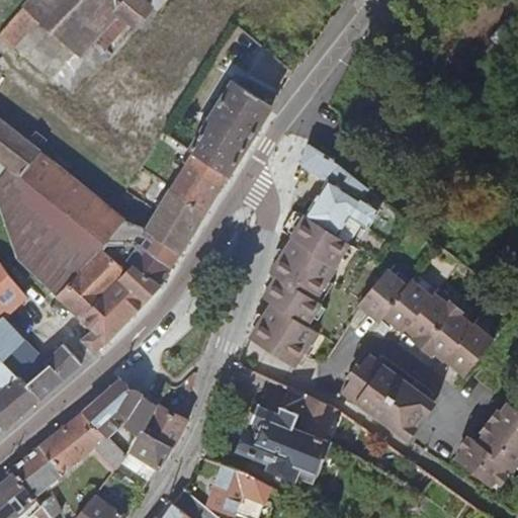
[(134,24),(151,5),(145,0),(26,0),(0,29),(0,36),(13,49),(40,18),(80,55),(90,44),(119,11),(134,24)]
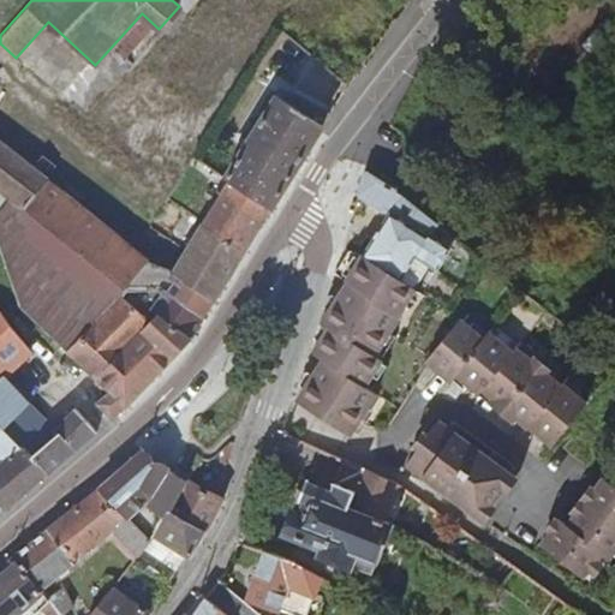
[(186,13),(197,0),(172,0),(179,6),(186,13)]
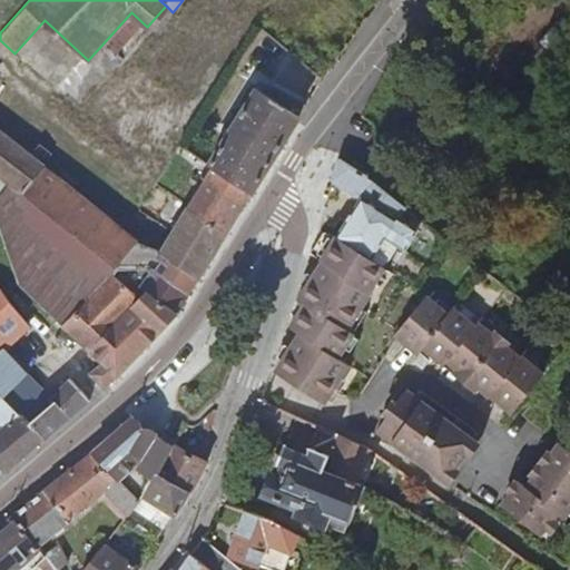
[(131,12),(99,48),(118,62),(147,27),(131,12)]
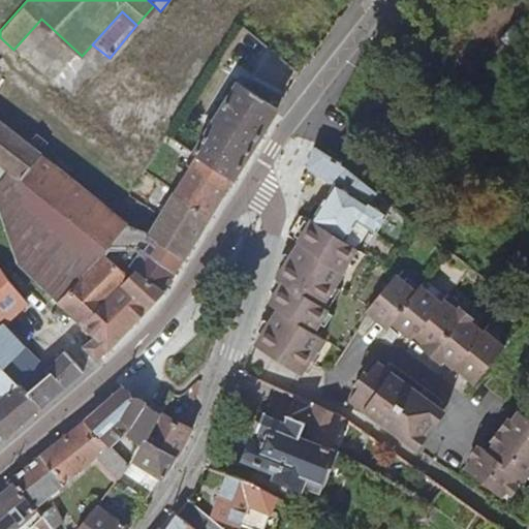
[(235,179),(279,109),(262,99),(239,84),(194,152),(199,155),(235,179)]
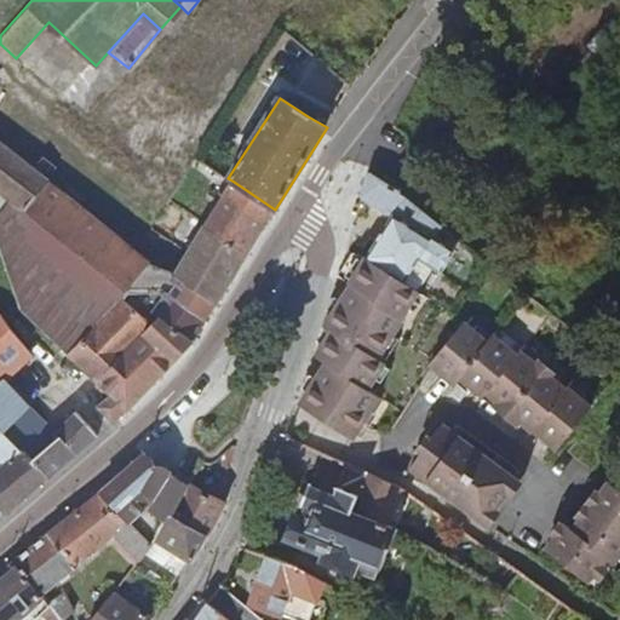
[(125,292),(149,265),(0,143),(0,190),(13,202),(9,208),(121,296),(125,292)]
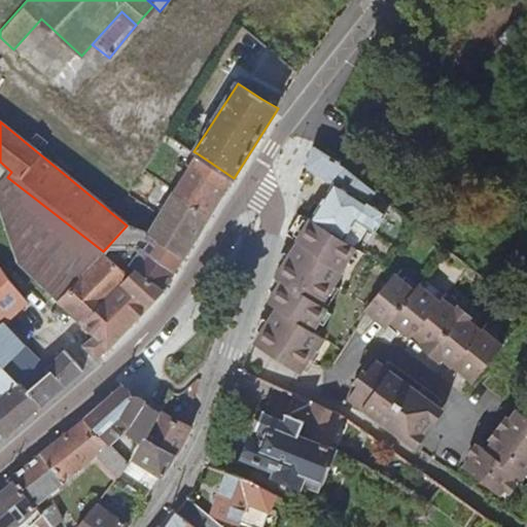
[(314,149),(310,164),(337,184),(314,217),(353,243),(366,226),(373,232),(386,212),(371,200),(376,192),(316,146),(314,149)]
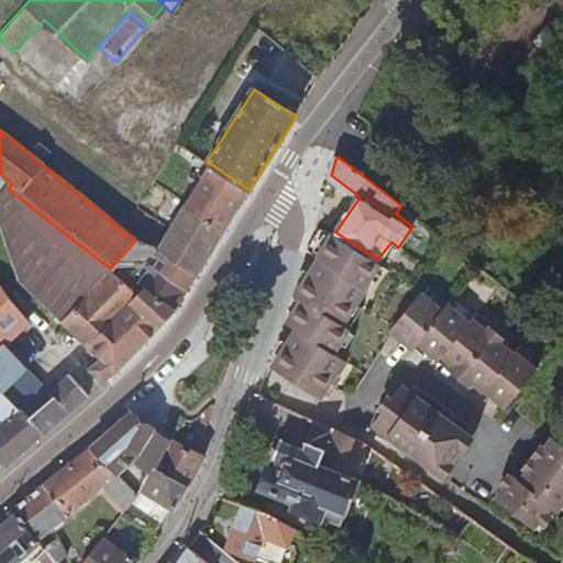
[(225,231),(250,190),(212,165),(202,179),(194,174),(188,181),(198,188),(187,206),(225,231)]
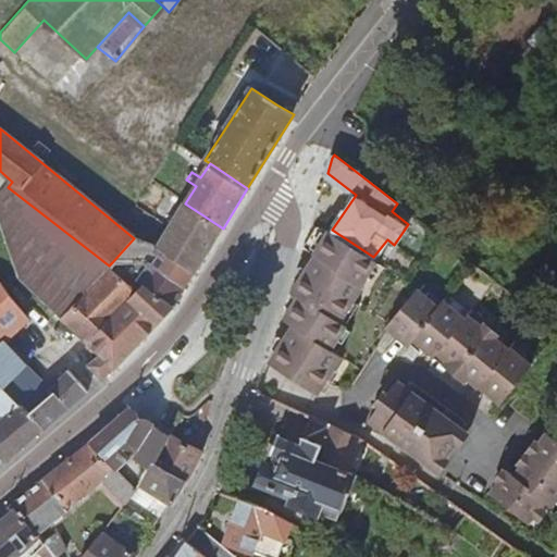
[(12,182),(0,171),(0,188),(4,184),(8,187),(12,182)]
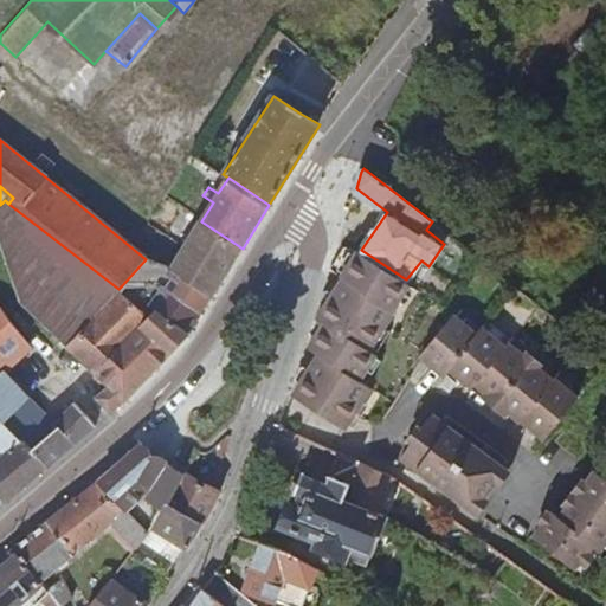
[(0,205),(0,247),(2,253),(18,300),(65,345),(116,291),(118,289),(8,204),(5,200),(0,205)]
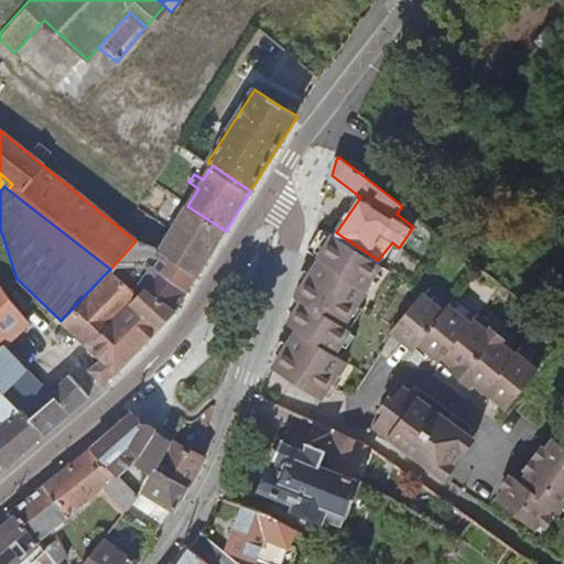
[(197,275),(226,231),(187,206),(182,203),(173,217),(177,220),(159,250),(197,275)]
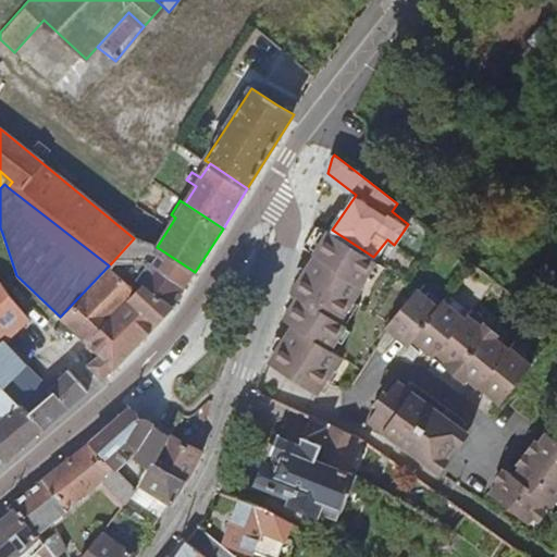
[(269,358),(269,359),(324,381),(333,387),(353,387),(361,372),(379,348),(375,346),(383,333),(392,323),(393,322),(380,312),(384,306),(382,305),(401,276),(373,257),(332,230),(326,226),(320,224),(307,244),(318,252),(294,289),(299,294),(285,316),(293,321),(269,358)]
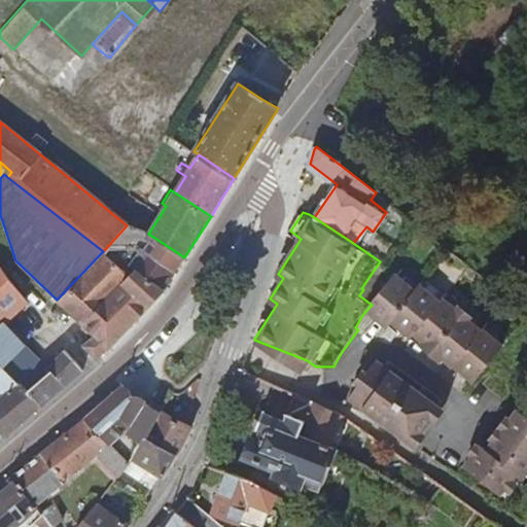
[(138,230),(127,225),(106,248),(125,248),(138,230)]
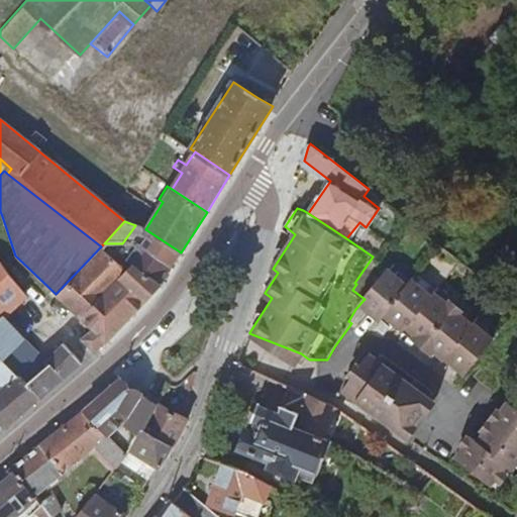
[(172,267),(181,252),(145,229),(142,227),(133,242),(172,267)]
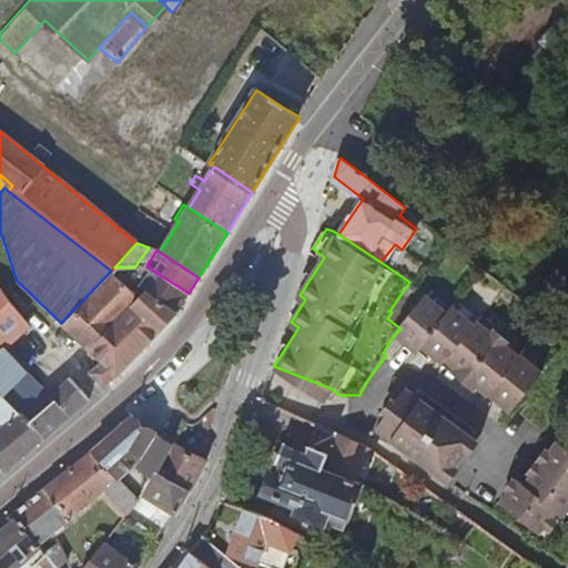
[(176,313),(189,293),(146,266),(134,267),(114,267),(144,290),(176,313)]
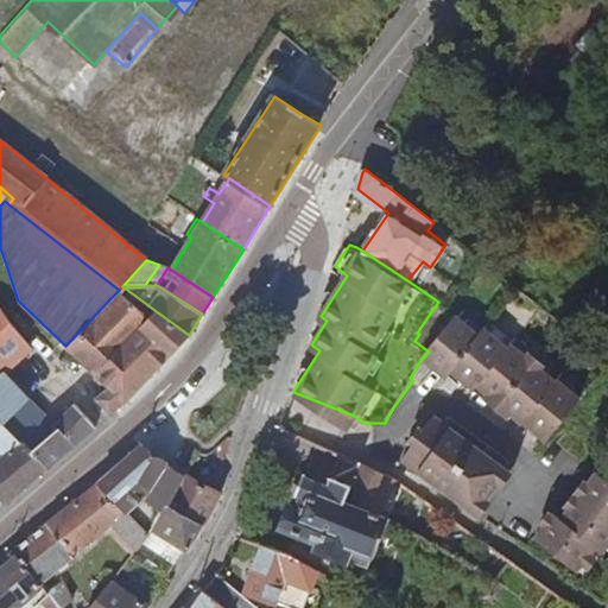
[(65,346),(95,373),(149,317),(116,292),(65,346)]
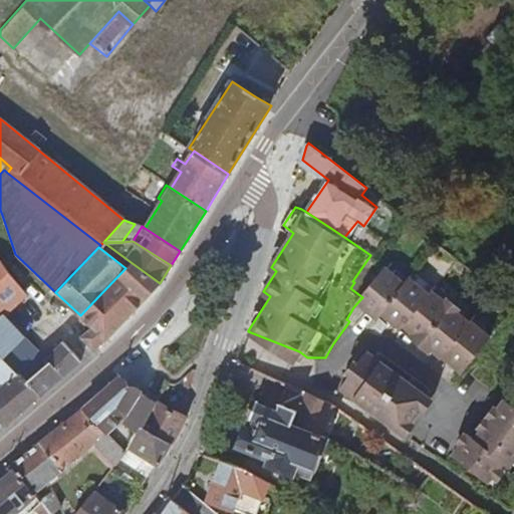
[(0,359),(2,361),(23,341),(4,317),(28,294),(0,259),(0,359)]
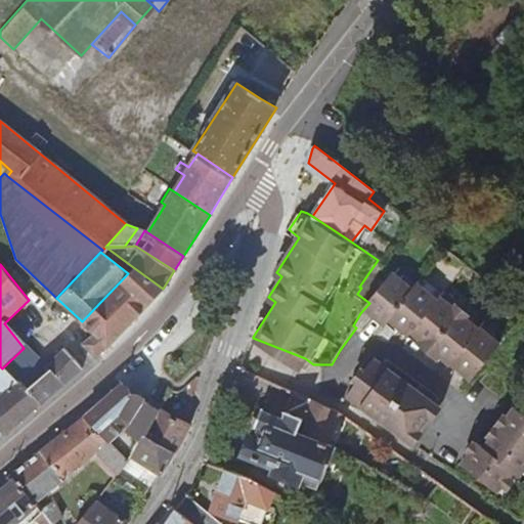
[(105,349),(163,289),(133,267),(128,273),(82,321),(87,326),(84,331),(90,338),(84,343),(97,356),(105,349)]
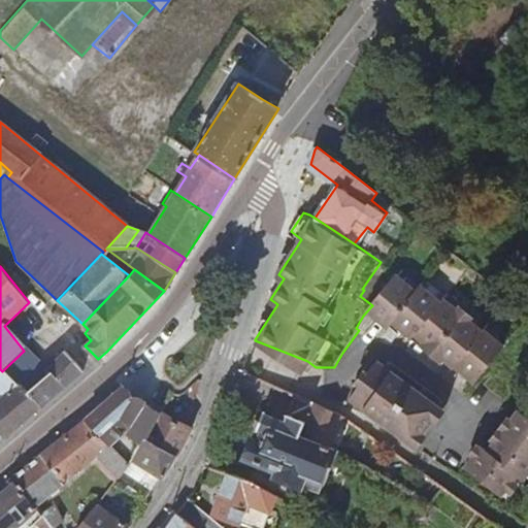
[(389,325),(393,320),(419,289),(400,275),(397,273),(372,305),(371,306),(363,316),(356,328),(359,330),(370,311),(389,325)]
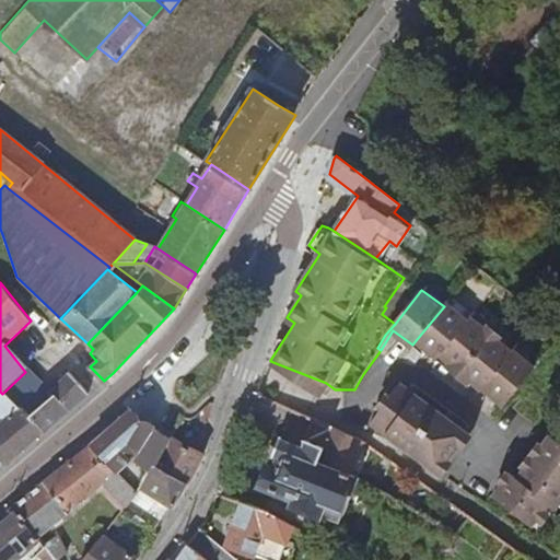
[(441,352),(469,316),(448,301),(444,306),(417,339),(439,354),(441,352)]
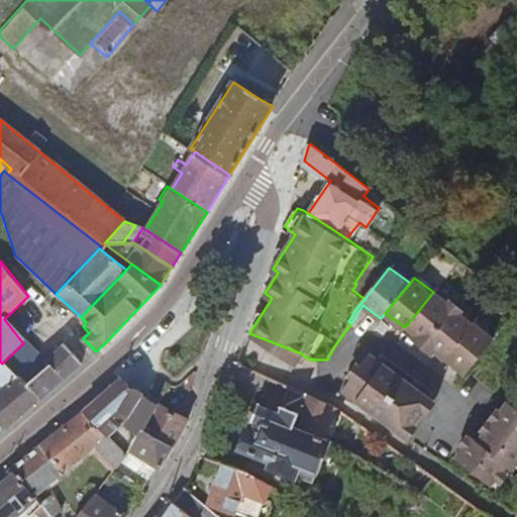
[(455,304),(435,289),(433,292),(407,325),(427,340),(429,337),(438,325),(455,304)]
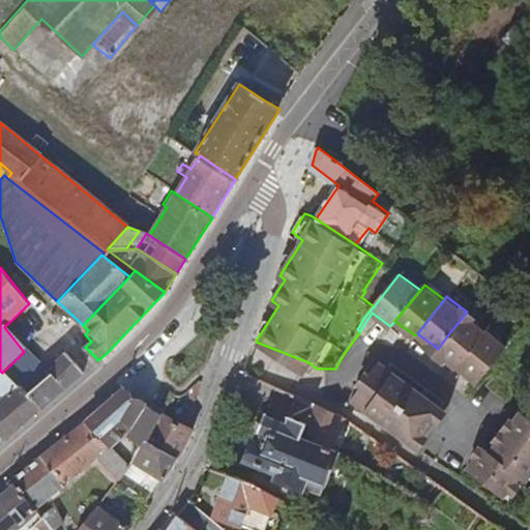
[(467,312),(449,333),(440,346),(438,349),(459,364),(461,361),(471,349),(489,327),(467,312)]
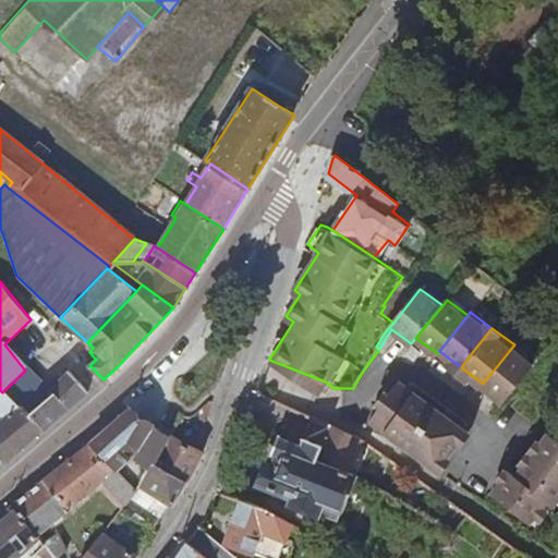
[(517,380),(535,360),(514,344),(496,367),(485,380),(483,384),(505,400),(508,397),(506,396),(517,383),(517,380)]
